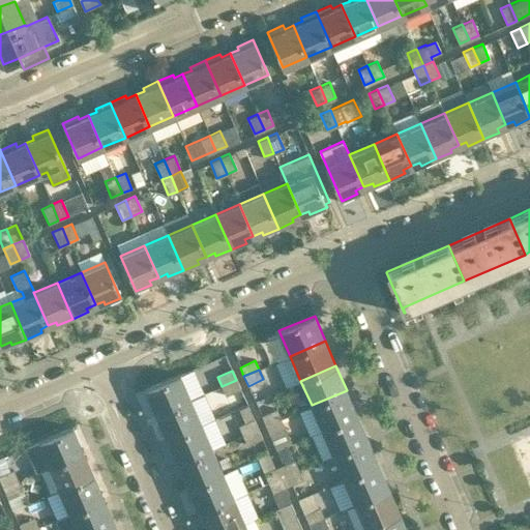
[(192,400),(190,398),(180,375),(145,390),(155,415),(192,400)]
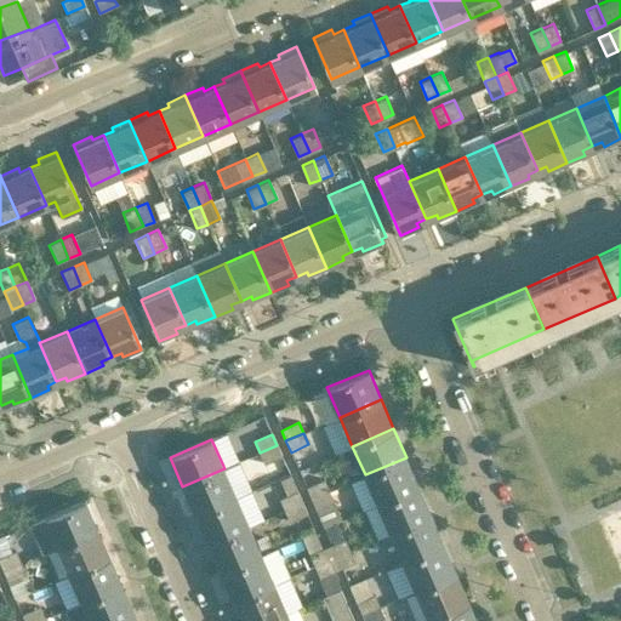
[(281,456),(277,445),(260,453),(265,463),(281,456)]
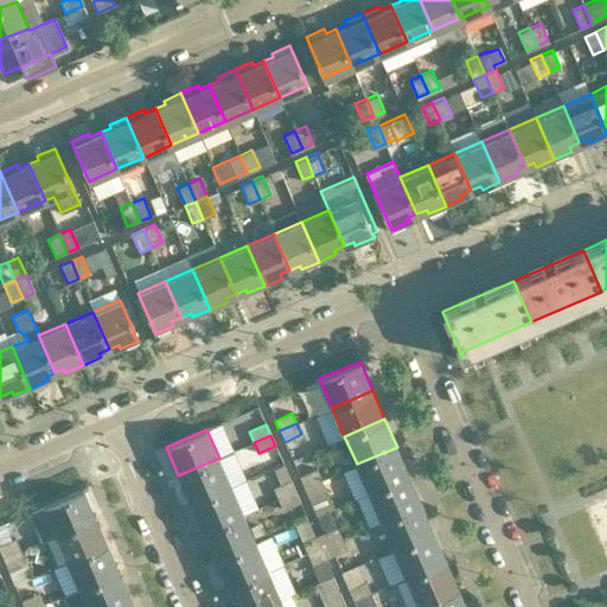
[(369,492),(409,475),(397,447),(357,464),(369,492)]
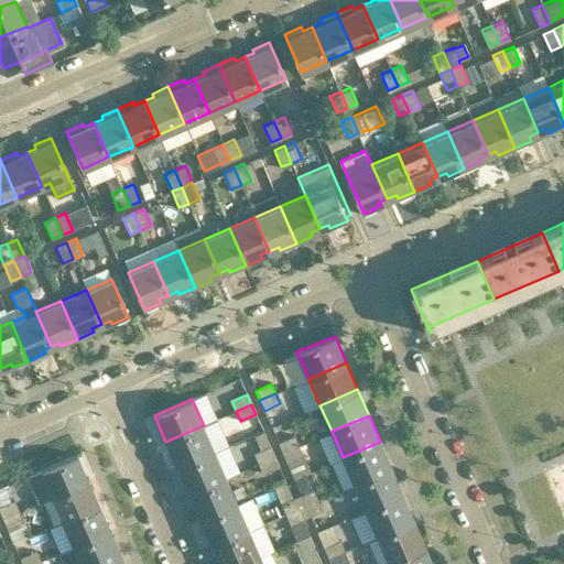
[(215,452),(204,425),(165,442),(177,468),(215,452)]
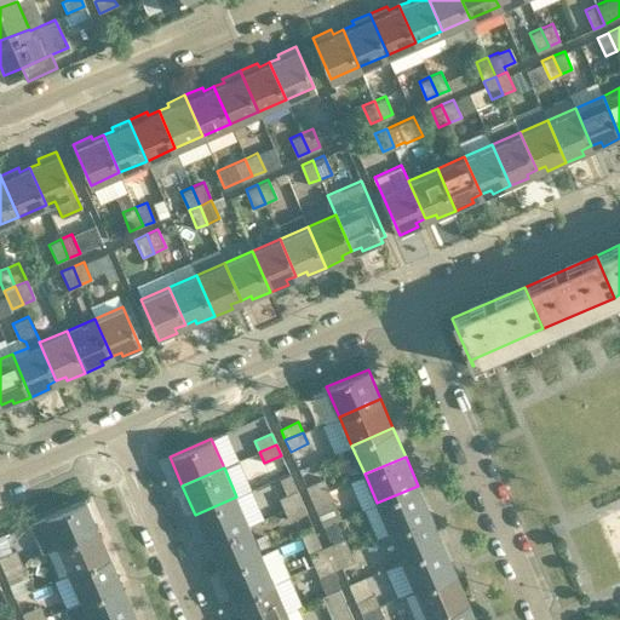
[(305,486),(310,498),(328,489),(323,478),(305,486)]
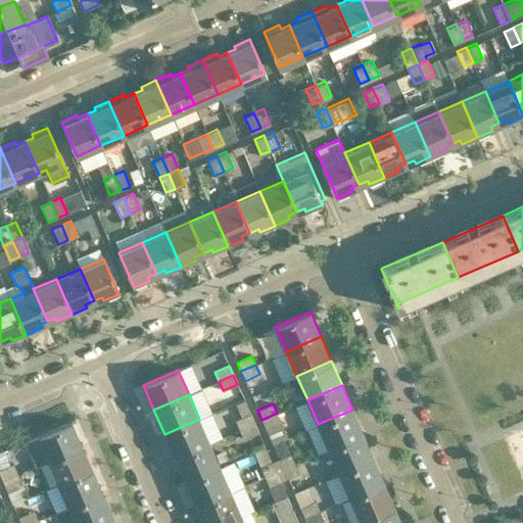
[(363,434),(352,410),(318,424),(328,448),(363,434)]
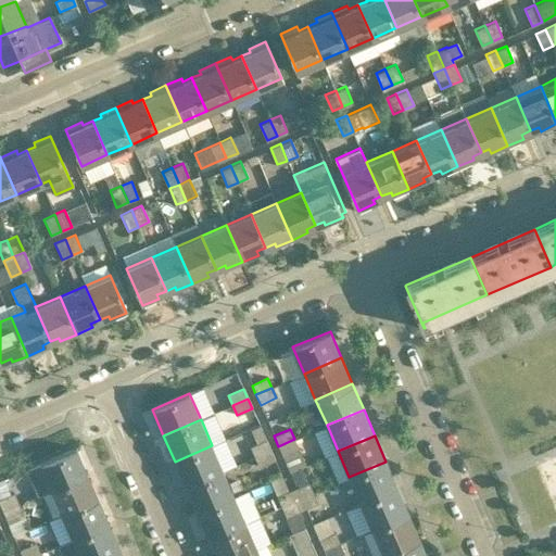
[(251,445),(255,456),(270,450),(266,439),(251,445)]
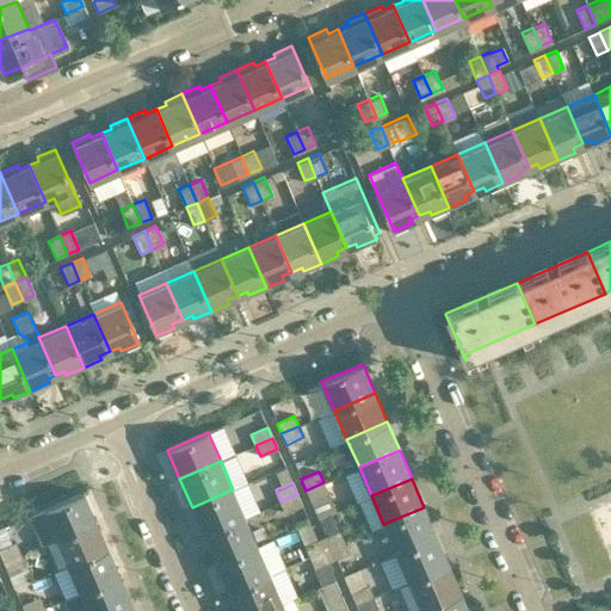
[(328,493),(323,482),(306,491),(310,501),(328,493)]
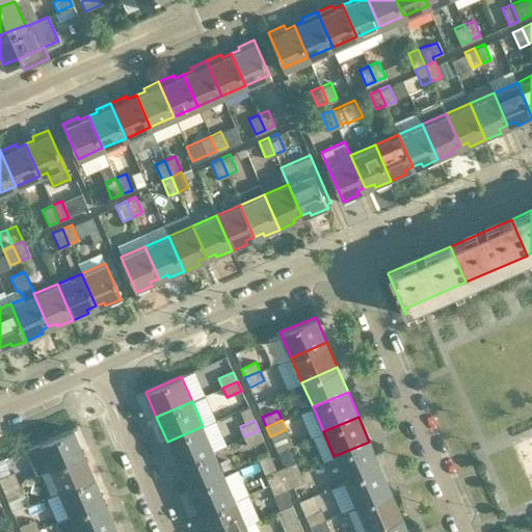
[(203,426),(167,442),(178,466),(213,451),(203,426)]
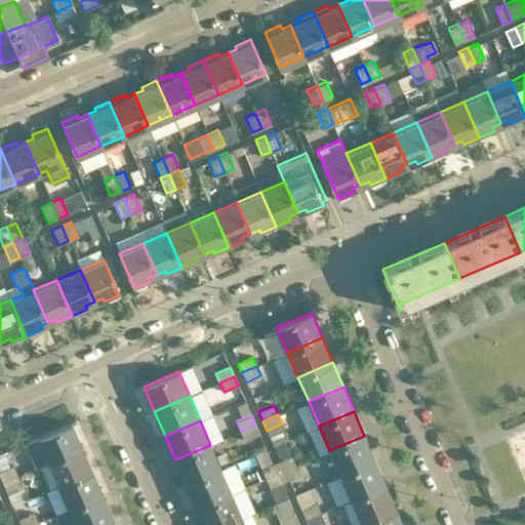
[(81,447),(71,423),(37,439),(47,462),(81,447)]
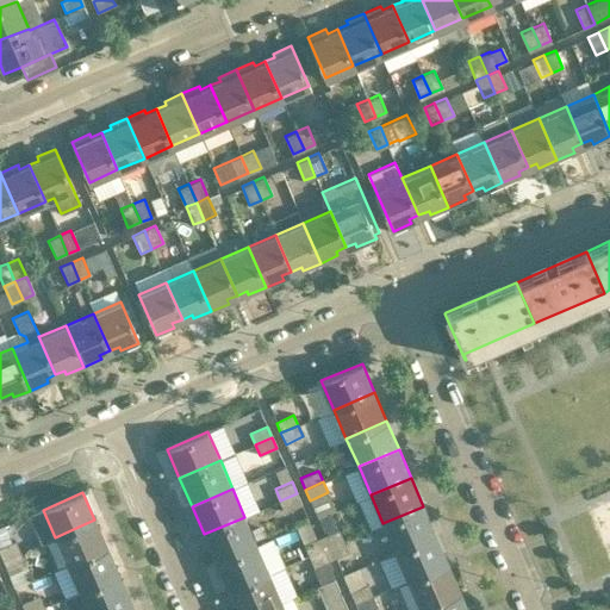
[(302,504),(297,493),(280,500),(285,511),(302,504)]
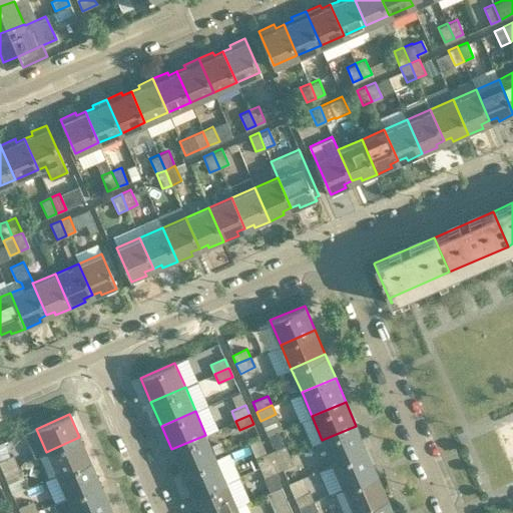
[(367,450),(356,426),(322,440),(333,464),(367,450)]
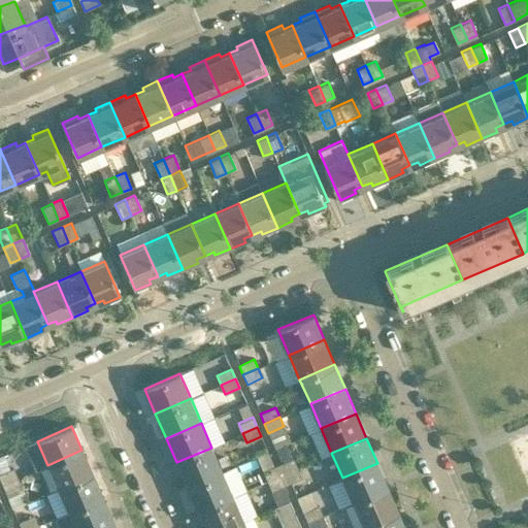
[(223,472),(211,448),(176,462),(188,487),(223,472)]
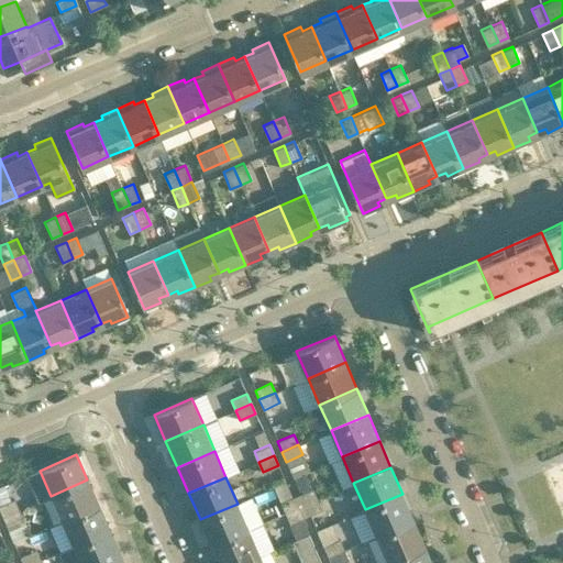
[(98,505),(87,479),(51,496),(62,520),(98,505)]
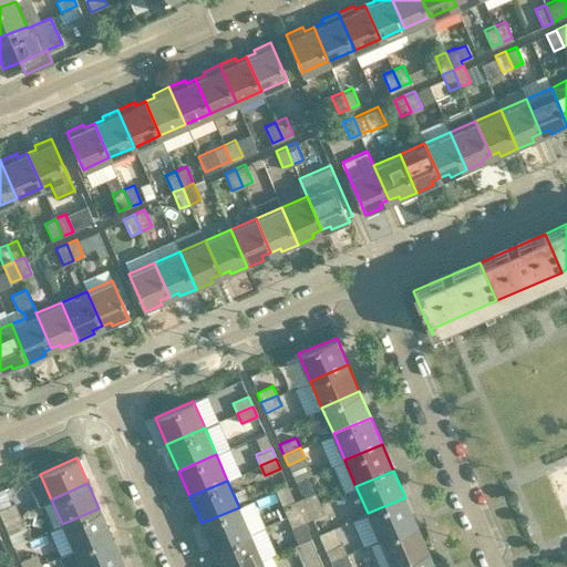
[(315,492),(299,498),(303,509),(319,502),(315,492)]
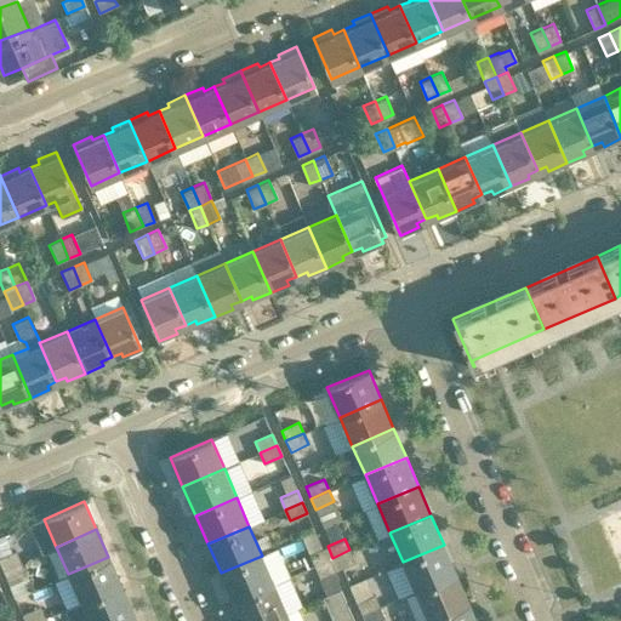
[(456,573),(444,545),(403,562),(415,591),(456,573)]
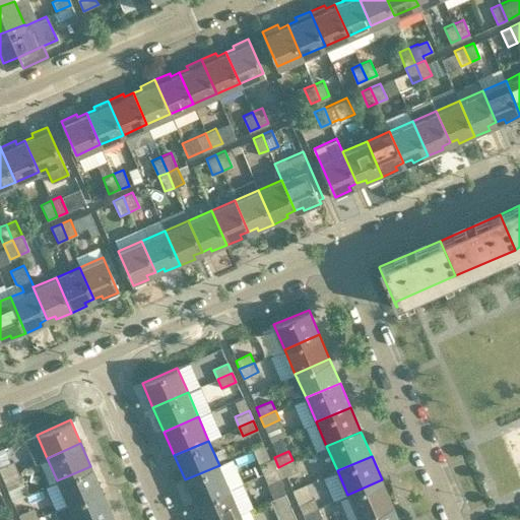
[(278,467),(274,457),(259,464),(263,474),(278,467)]
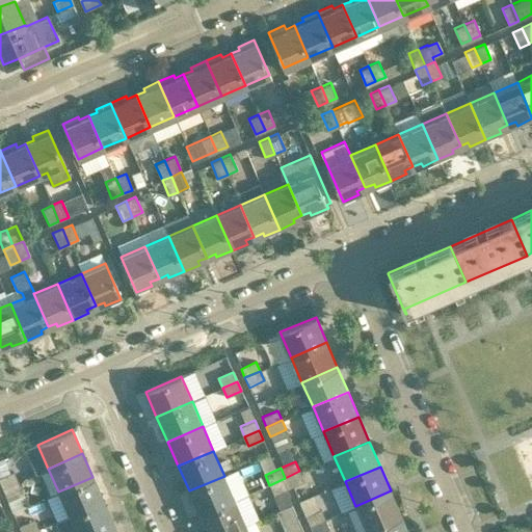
[(304,481),(299,471),(285,478),(289,487),(304,481)]
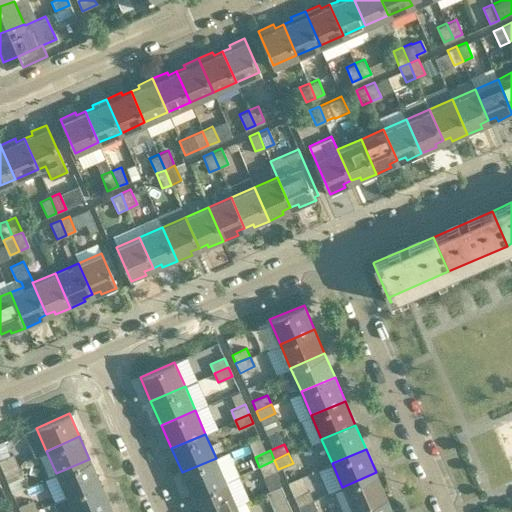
[(0,459),(0,466),(1,470),(15,464),(11,455),(0,459)]
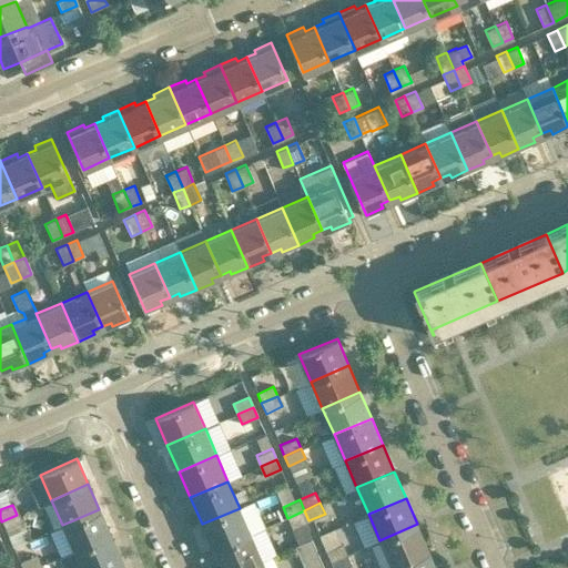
[(213,550),(251,534),(240,508),(202,524),(213,550)]
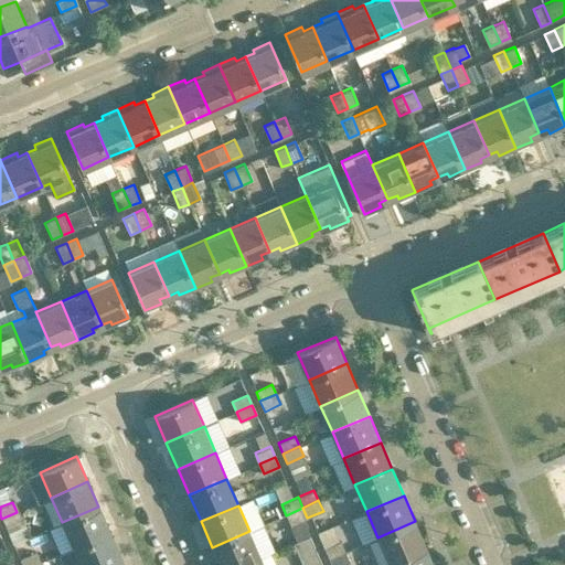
[(110,532),(98,507),(62,522),(73,548),(110,532)]
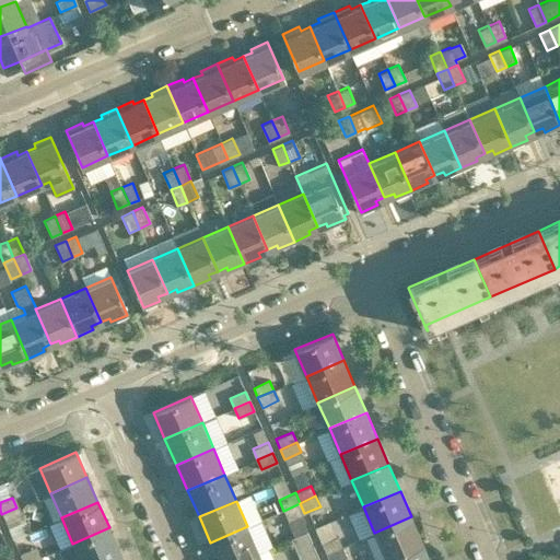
[(304,513),(300,503),(283,511),(288,521),(304,513)]
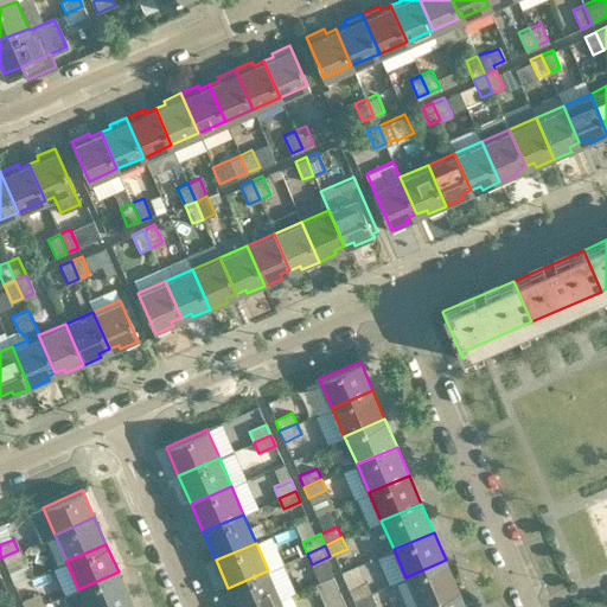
[(23,561),(18,550),(1,557),(6,568),(23,561)]
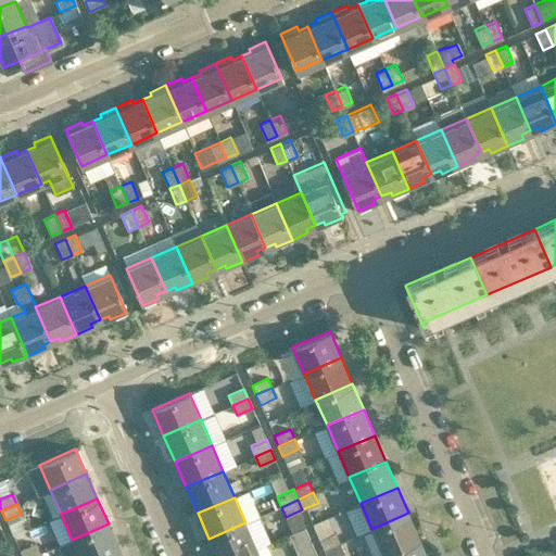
[(419,539),(408,513),(371,529),(382,555),(419,539)]
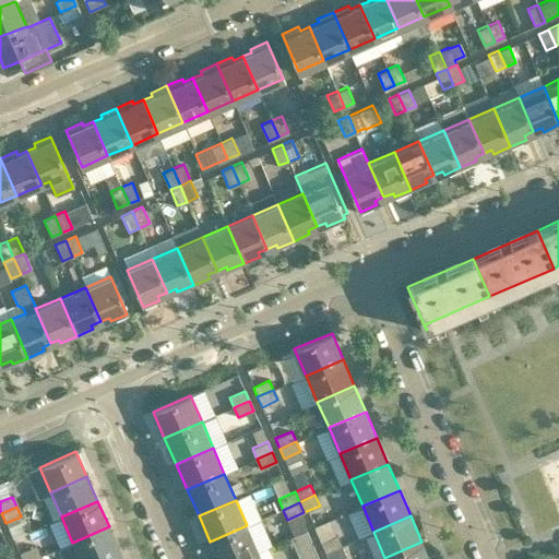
[(217,558),(241,558),(259,551),(247,525),(210,542),(217,558)]
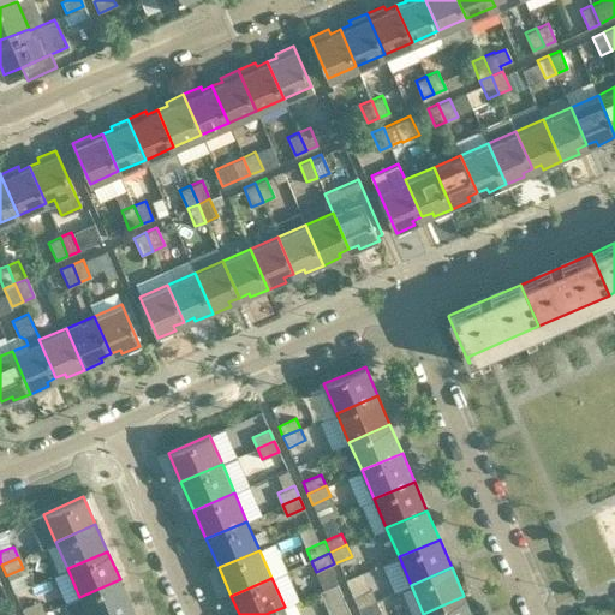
[(112,614),(132,607),(120,579),(79,597),(88,614),(112,614)]
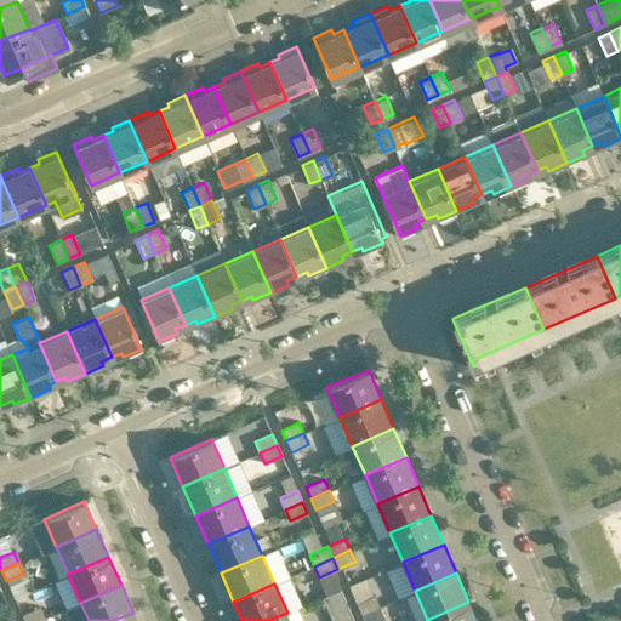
[(346,620),(353,617),(348,607),(341,590),(323,597),(332,620),(346,620)]
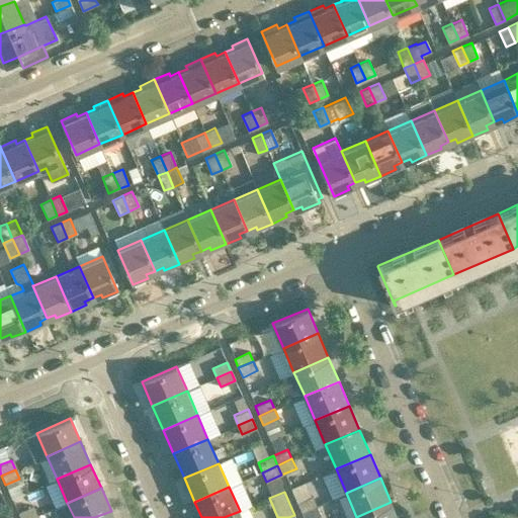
[(312,497),(297,503),(301,512),(316,506),(312,497)]
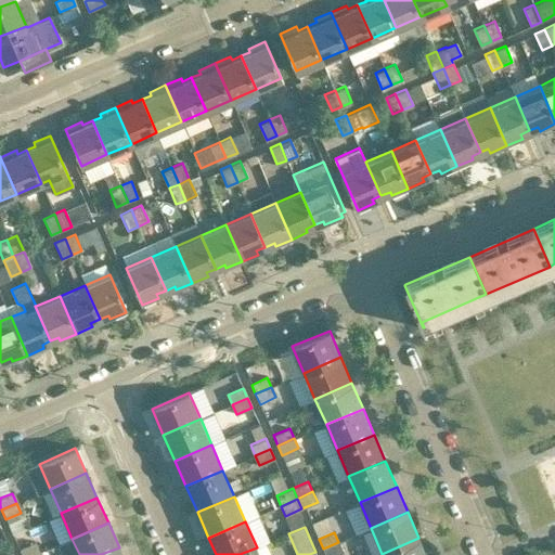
[(426,554),(418,538),(382,554),(426,554)]
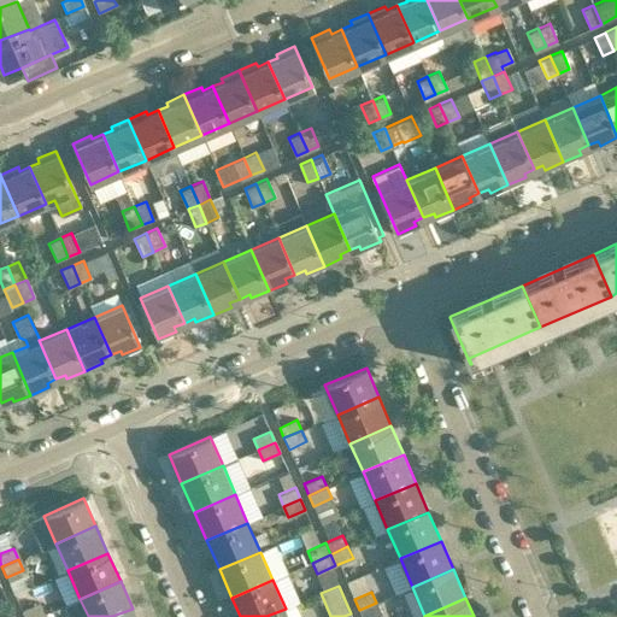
[(22,610),(24,616),(35,616),(43,613),(39,603),(22,610)]
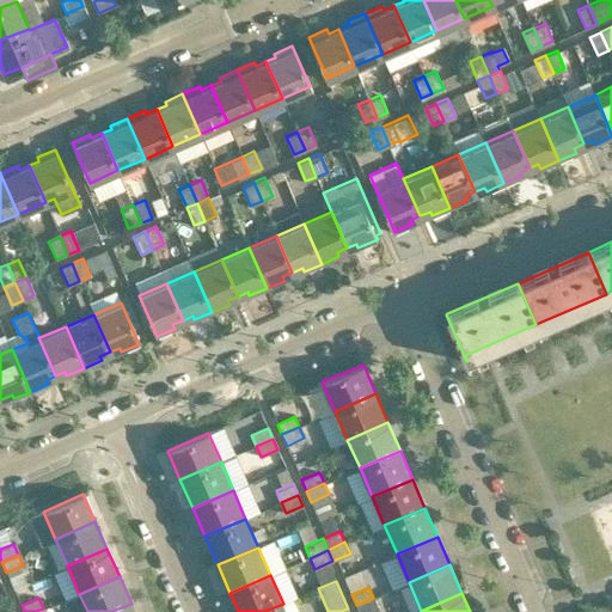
[(372,611),(378,610),(373,598),(356,605),(359,611),(372,611)]
